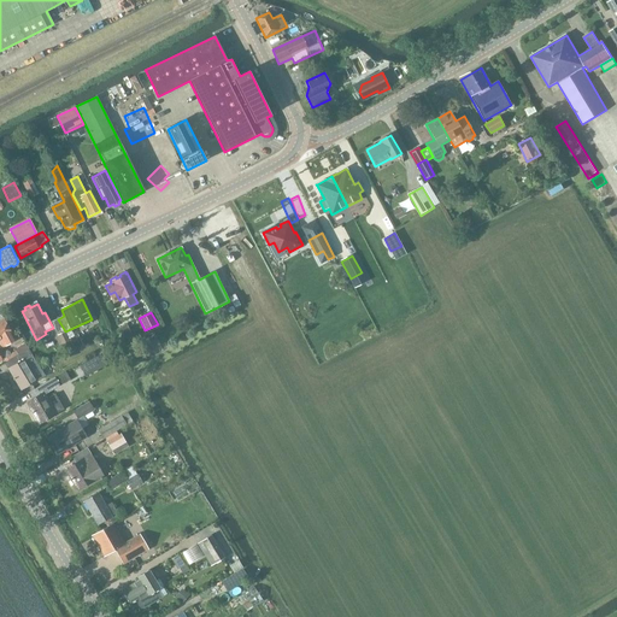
[(0,341),(1,341),(5,347),(16,341),(4,319),(0,321),(0,341)]
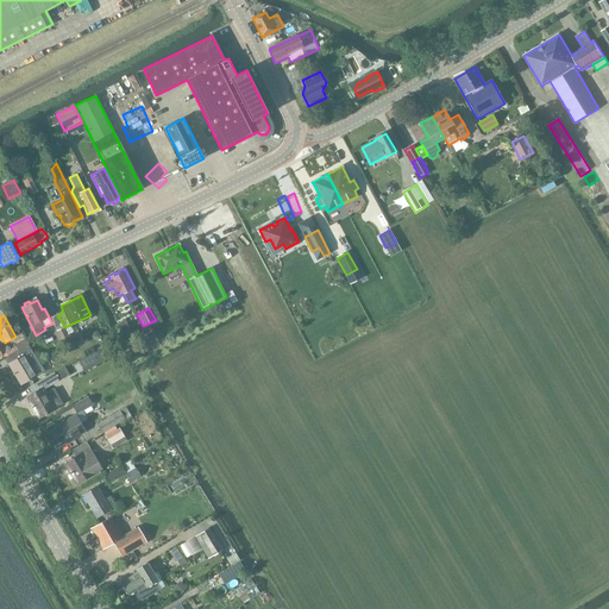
[(51,318),(67,349),(73,345),(66,331),(64,327),(57,315),(51,318)]
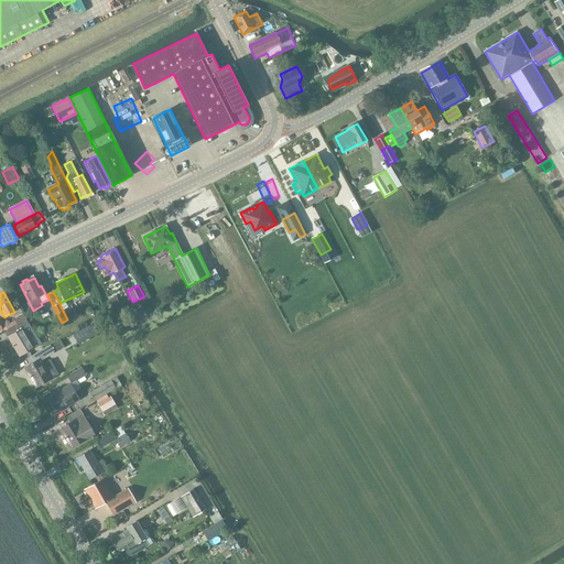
[(3,332),(19,357),(34,348),(40,344),(30,325),(25,318),(3,332)]
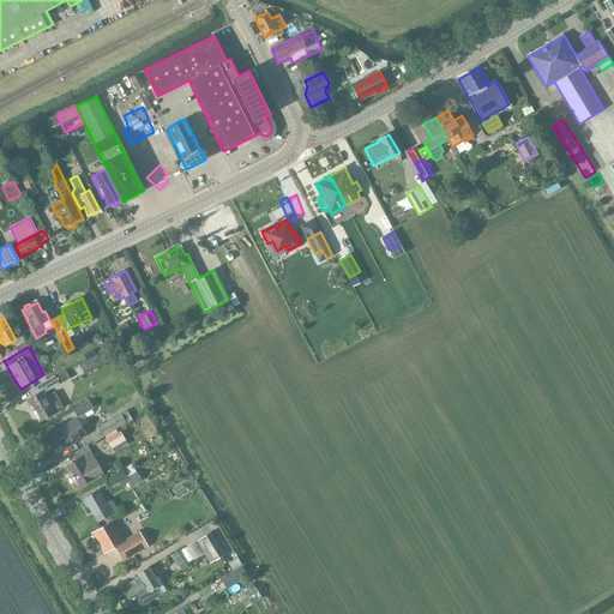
[(107,363),(101,353),(79,366),(85,375),(107,363)]
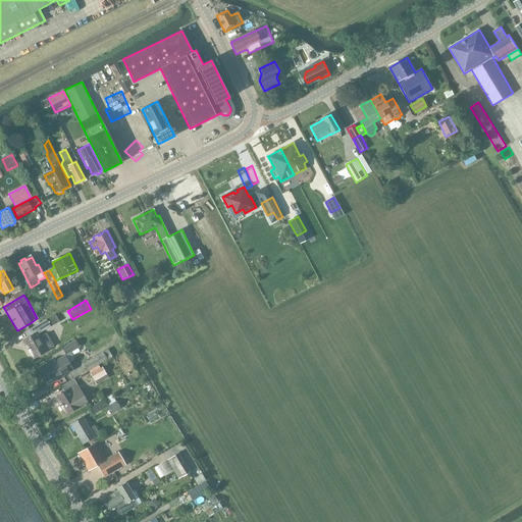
[(28,330),(31,335),(22,341),(34,360),(49,351),(48,351),(54,347),(47,333),(40,337),(37,332),(43,328),(44,330),(51,326),(47,319),(28,330)]
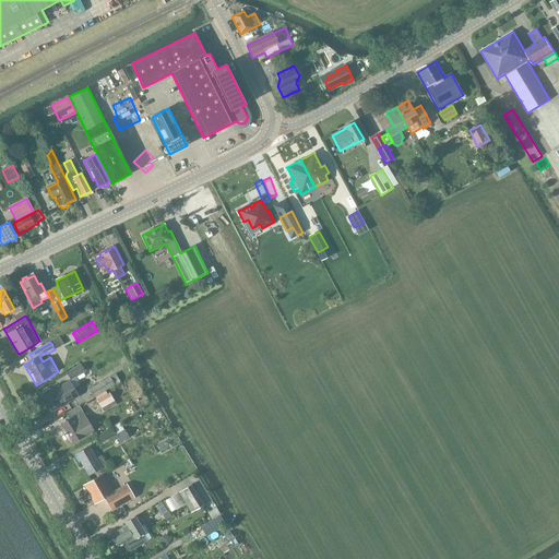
[(81,365),(67,372),(71,380),(75,377),(85,371),(81,365)]
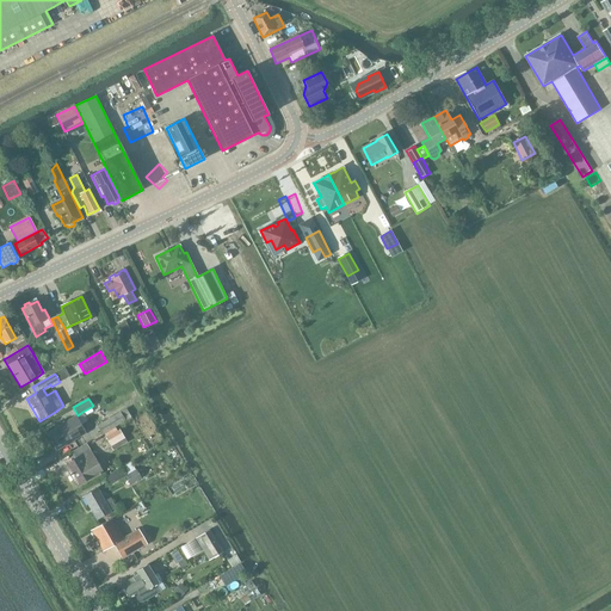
[(115,427),(116,427),(133,418),(127,408),(98,426),(103,434),(104,433),(115,427)]
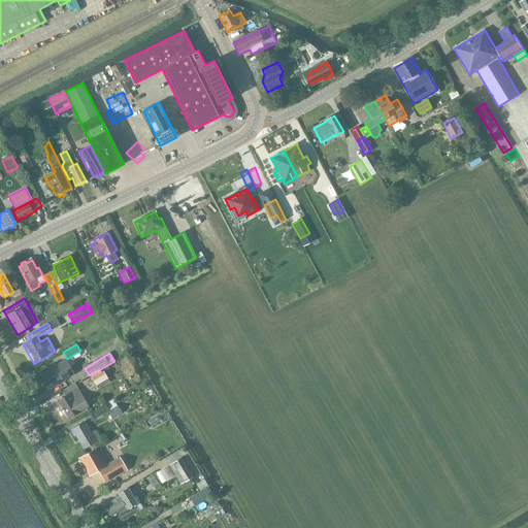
[(71,356),(67,359),(65,360),(69,367),(76,364),(71,356)]
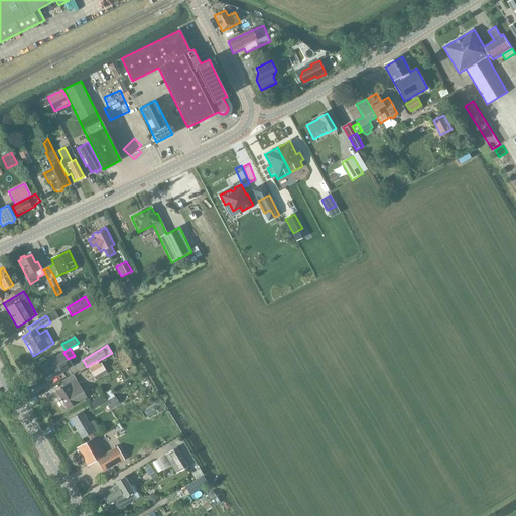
[(68,359),(63,352),(38,366),(47,381),(72,366),(68,359)]
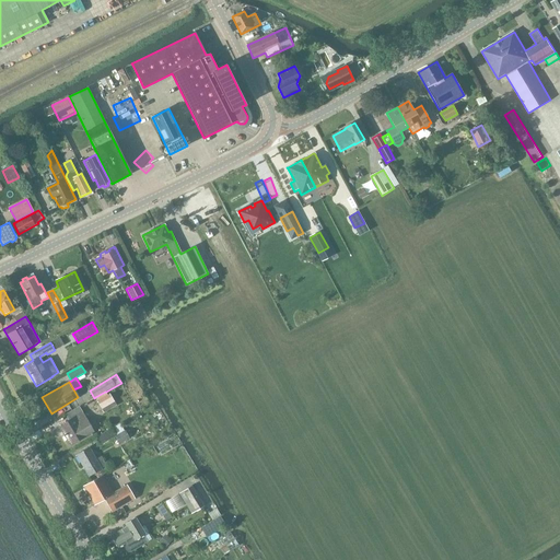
[(106,392),(105,392),(95,397),(103,409),(115,403),(109,395),(108,396),(106,392)]
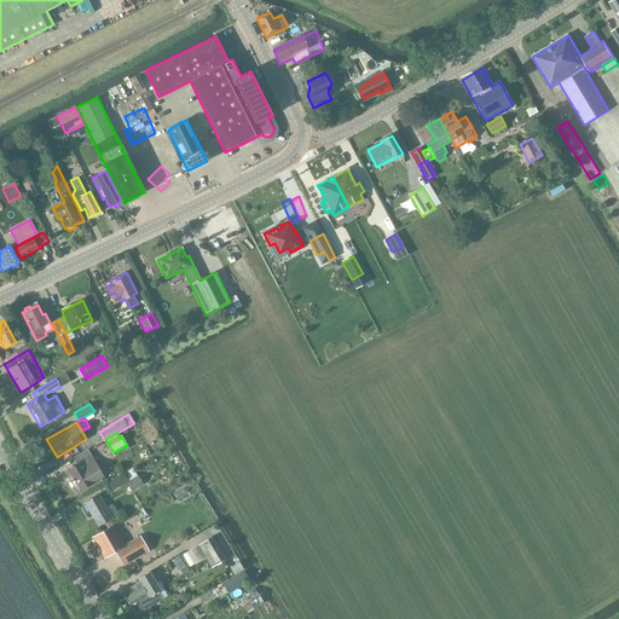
[(76,464),(65,472),(77,492),(104,478),(87,450),(71,458),(76,464)]
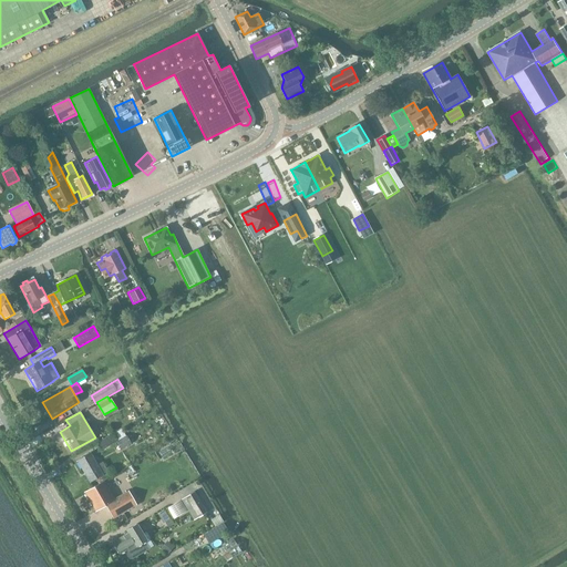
[(116,442),(121,450),(132,443),(123,429),(112,434),(116,442)]
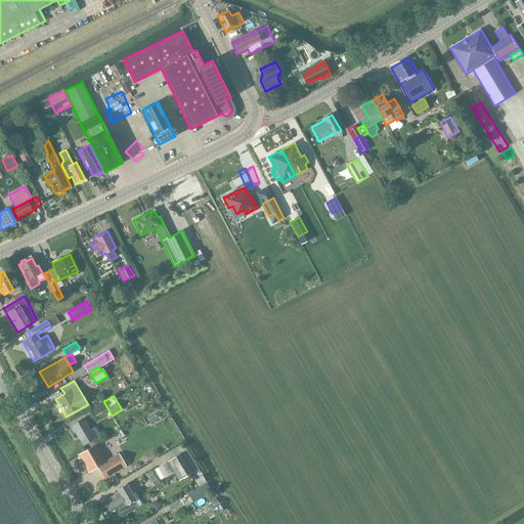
[(103,401),(90,409),(94,416),(107,408),(103,401)]
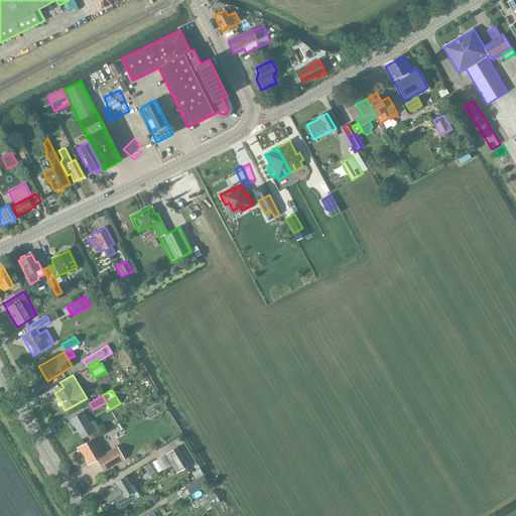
[(152,403),(141,408),(144,416),(155,411),(152,403)]
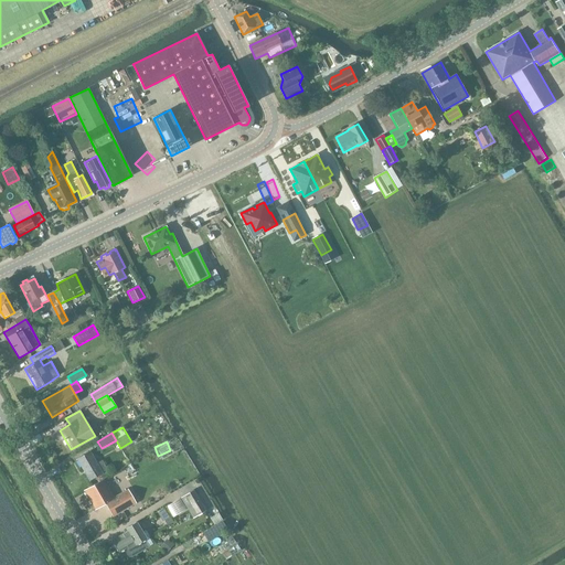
[(76,459),(89,481),(107,470),(102,460),(97,464),(89,451),(76,459)]
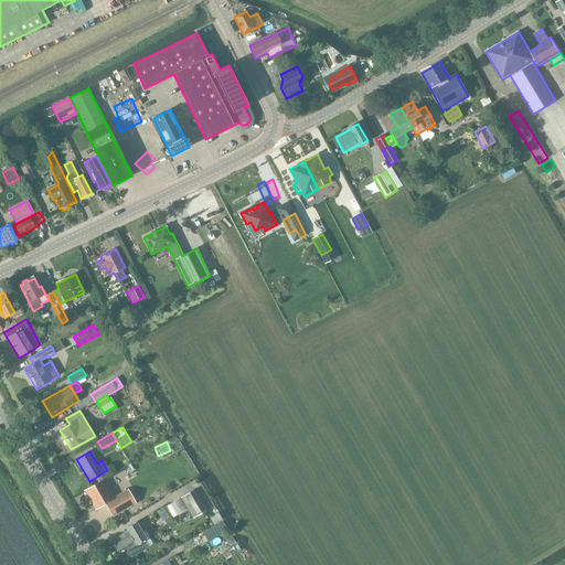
[(95,510),(105,503),(113,516),(136,503),(128,490),(115,498),(104,479),(84,491),(95,510)]
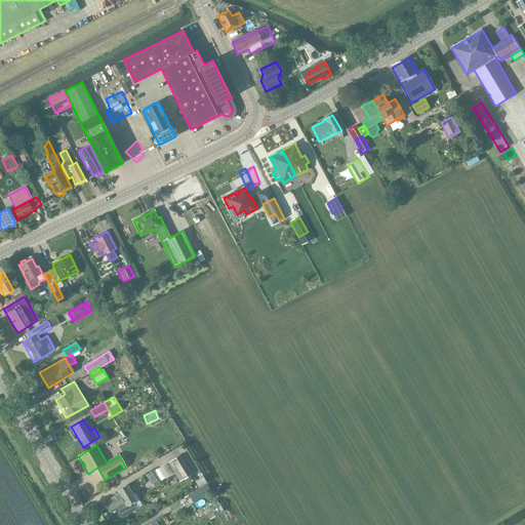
[(167,462),(179,482),(192,475),(179,455),(167,462)]
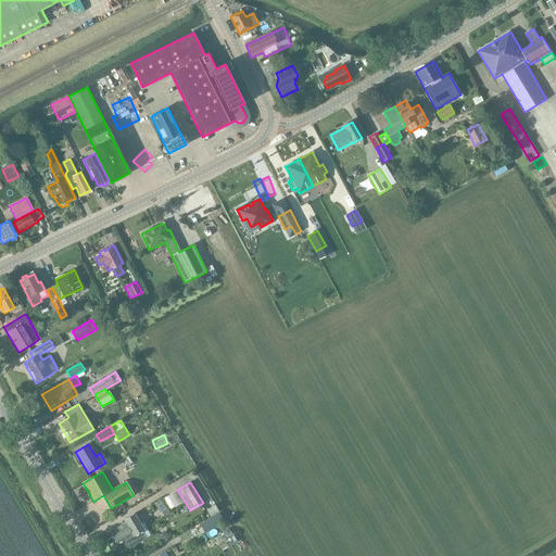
[(73,513),(77,520),(93,509),(88,502),(73,513)]
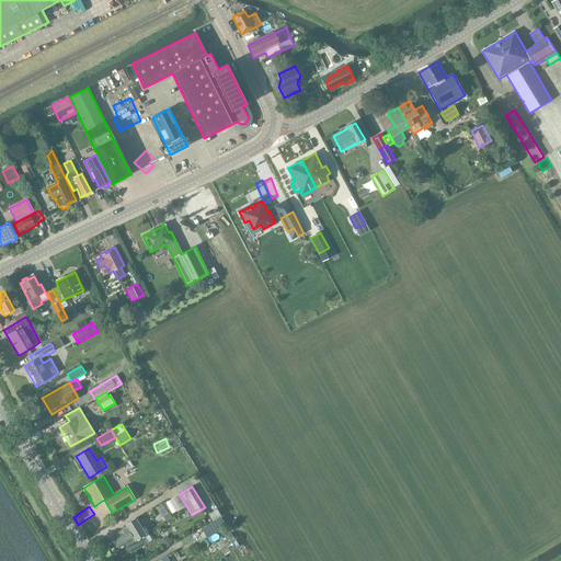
[(213,518),(220,515),(218,508),(209,512),(213,518)]
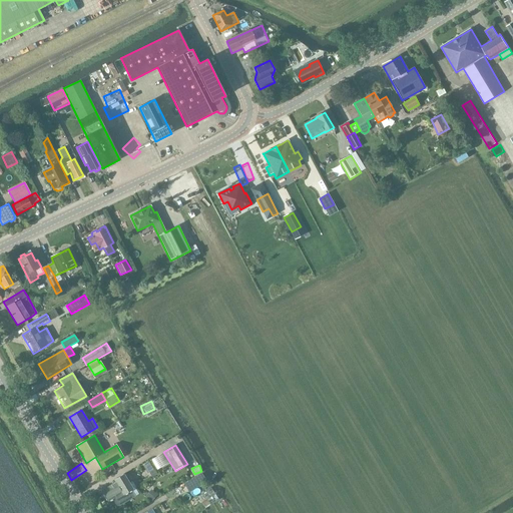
[(123,494),(132,489),(123,474),(113,480),(115,483),(104,490),(105,491),(103,493),(108,501),(114,497),(115,499),(114,502),(116,505),(118,506),(127,501),(123,494)]
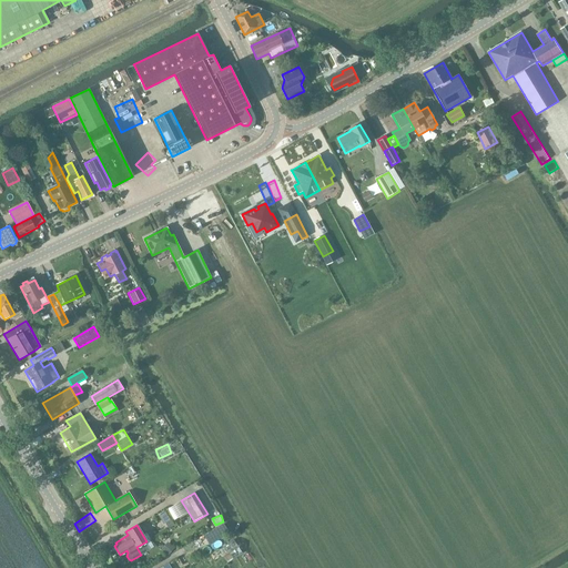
[(214,531),(217,537),(220,539),(229,534),(223,526),(214,531)]
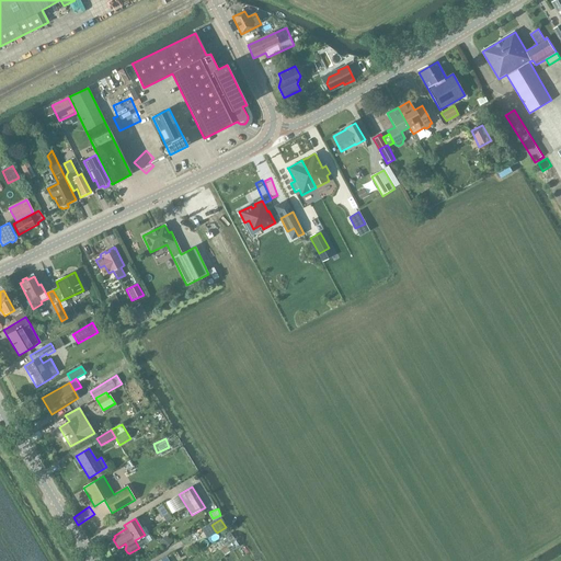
[(209,542),(218,560),(241,549),(233,531),(209,542)]
